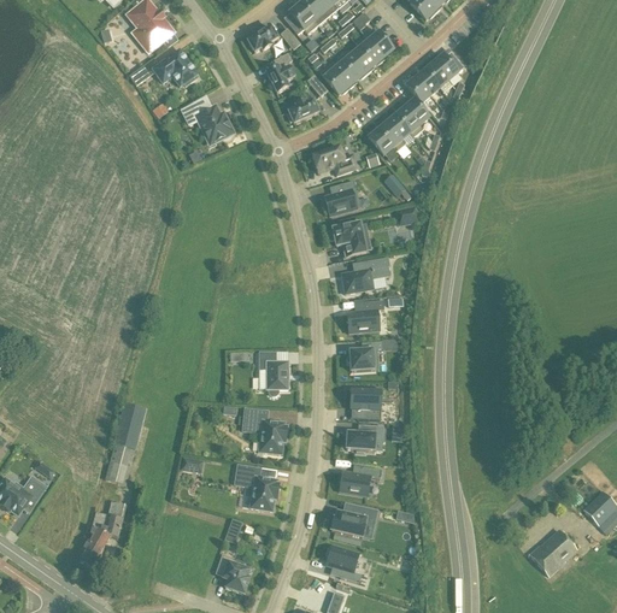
[(148,53),(174,31),(163,17),(164,16),(159,10),(158,11),(150,0),(145,0),(127,15),(141,33),(136,37),(148,53)]
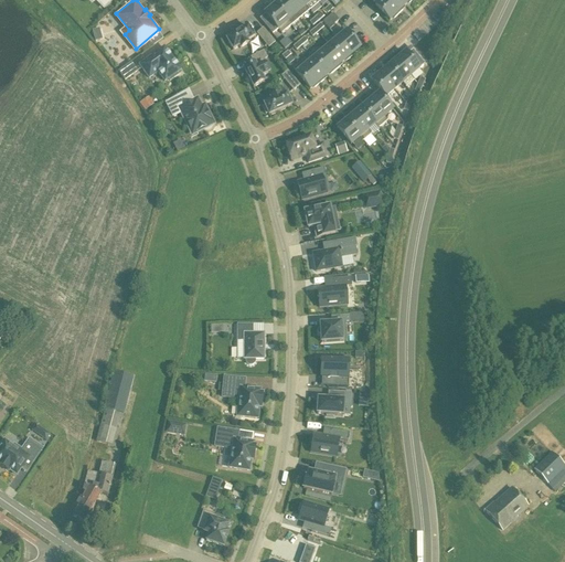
[(276,0),(274,2),(288,19),(291,22),(300,16),(287,0),(276,0)]
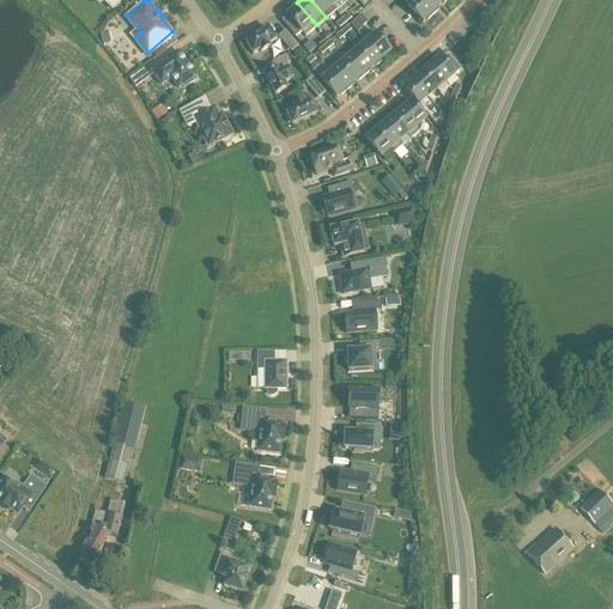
[(311,0),(326,17),(335,8),(332,4),(328,0),(311,0)]
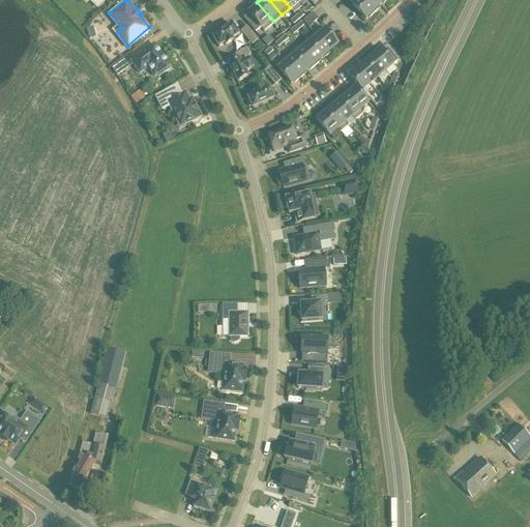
[(374,10),(363,0),(354,0),(352,3),(365,17),(370,12),(370,13),(374,10)]
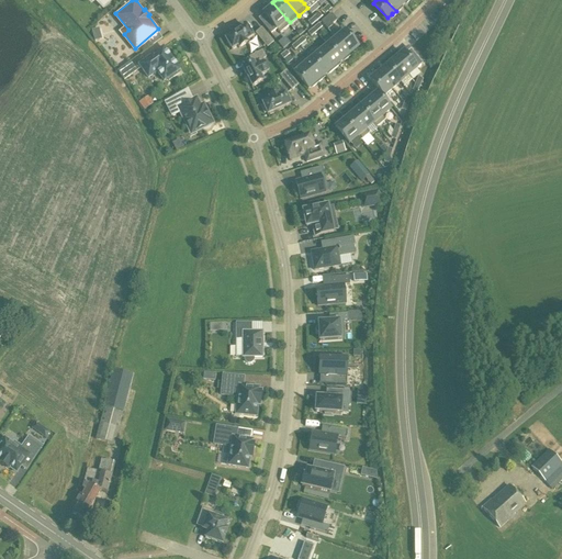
[(403,2),(401,0),(385,0),(396,11),(400,7),(400,6),(403,2)]
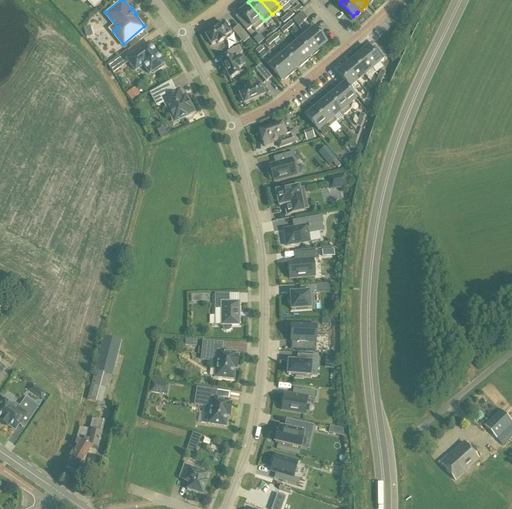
[(261,17),(248,2),(240,10),(241,11),(236,16),(247,29),(252,24),(255,28),(264,20),(261,17)]
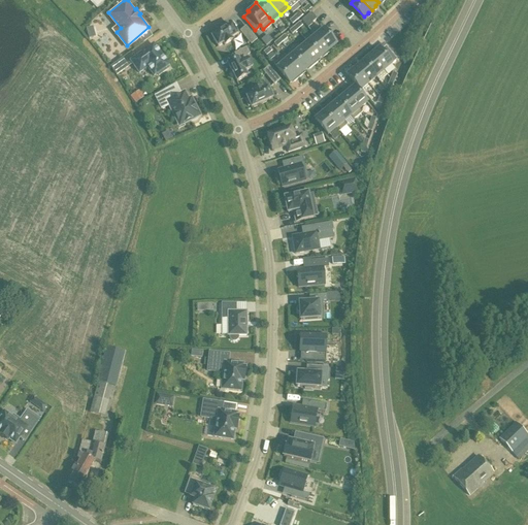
[(317,17),(311,10),(307,13),(312,20),(317,17)]
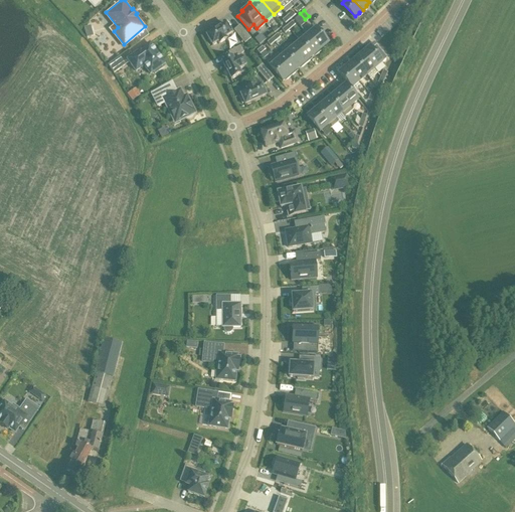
[(231,31),(225,22),(223,23),(223,22),(217,25),(218,26),(206,34),(212,43),(217,40),(218,41),(226,37),(225,35),(231,31)]
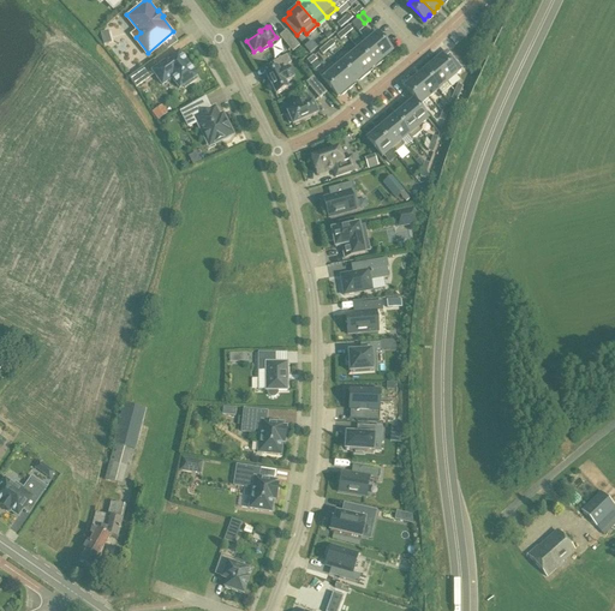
[(100,29),(103,41),(111,40),(107,28),(100,29)]
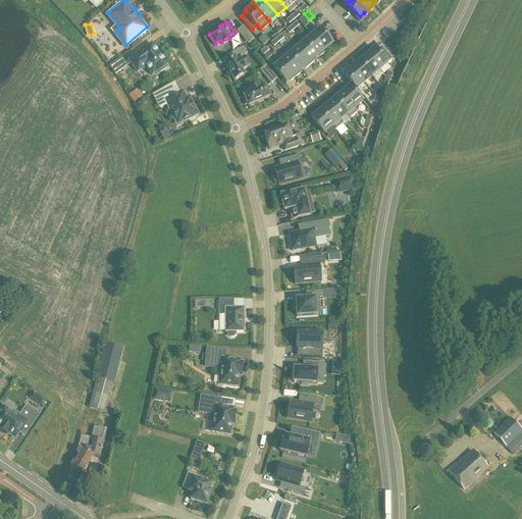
[(248,42),(254,37),(243,23),(238,29),(248,42)]
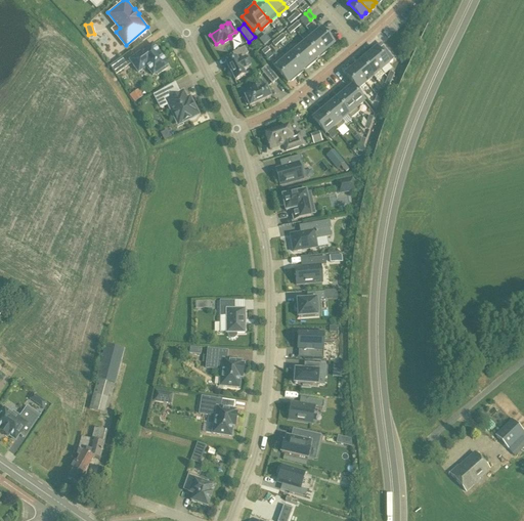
[(313,34),(326,49),(331,46),(330,45),(334,42),(320,27),(313,34)]
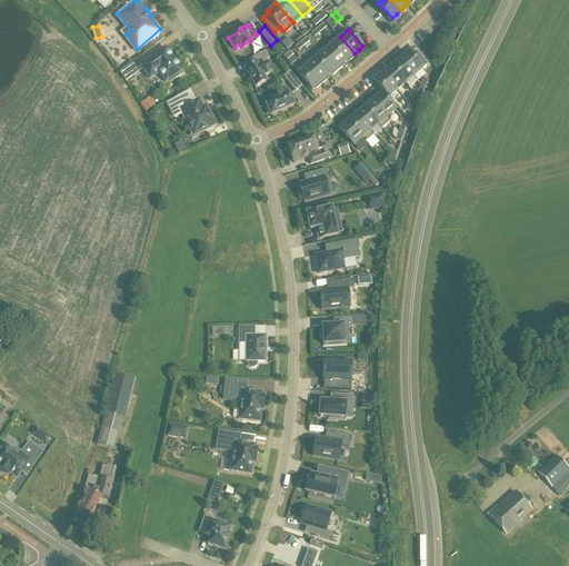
[(340,37),(337,32),(328,40),(331,43),(332,43),(346,60),(349,57),(350,58),(355,53),(340,37)]
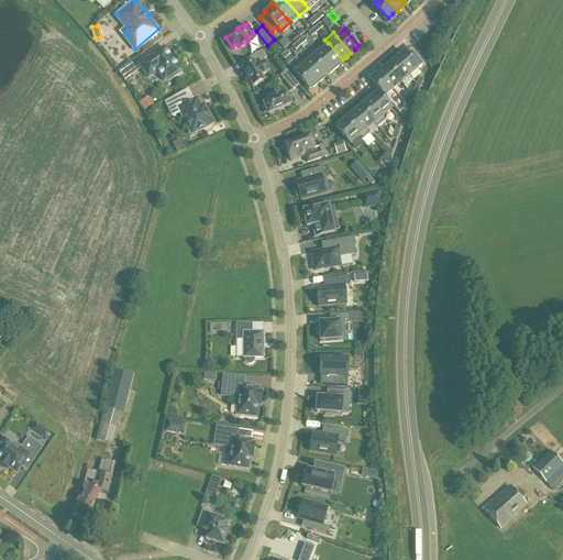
[(338,63),(342,59),(329,43),(328,43),(320,50),(334,67),(339,63),(338,63)]
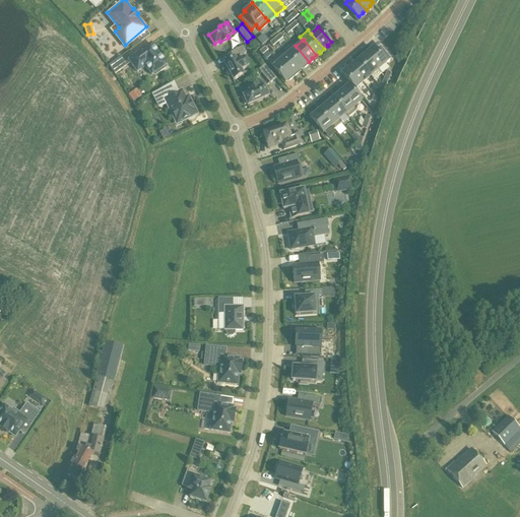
[(151,42),(129,58),(137,69),(145,63),(151,72),(155,70),(156,71),(164,66),(163,64),(166,62),(151,42)]
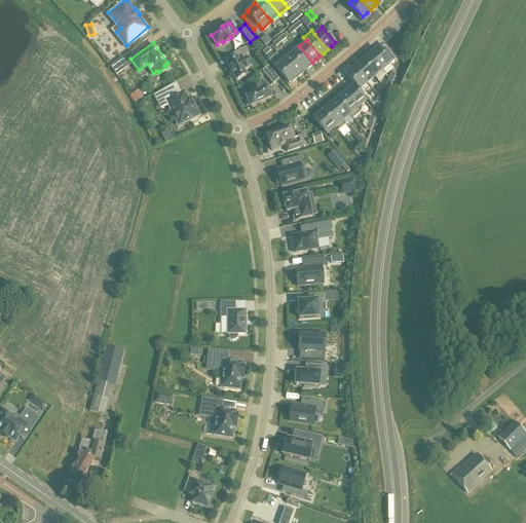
[(299,46),(296,42),(288,49),(291,53),(292,52),(304,68),(307,65),(308,66),(312,63),(299,46)]
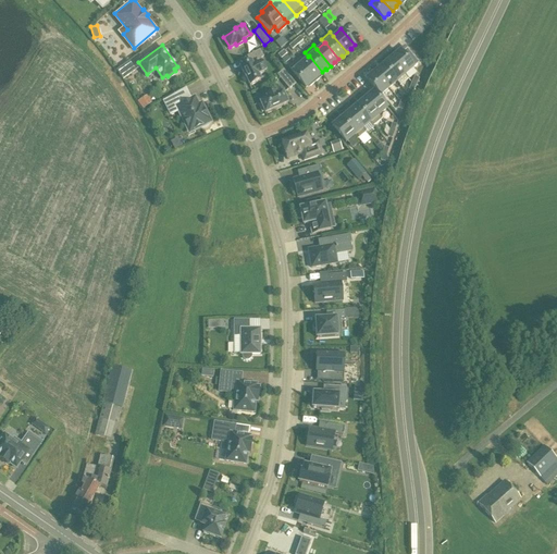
[(259,61),(257,58),(263,54),(259,48),(247,54),(250,61),(240,65),(249,83),(260,77),(258,73),(264,69),(264,68),(265,66),(262,61),(261,62),(260,60),(259,61)]
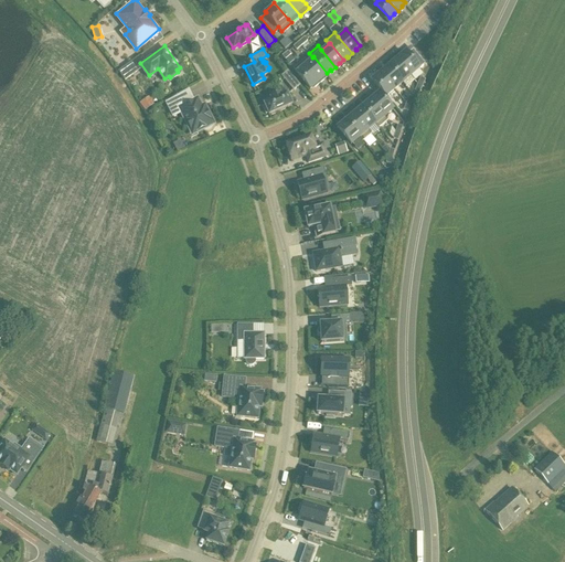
[(396,56),(411,73),(419,66),(405,50),(402,53),(401,52),(396,56)]
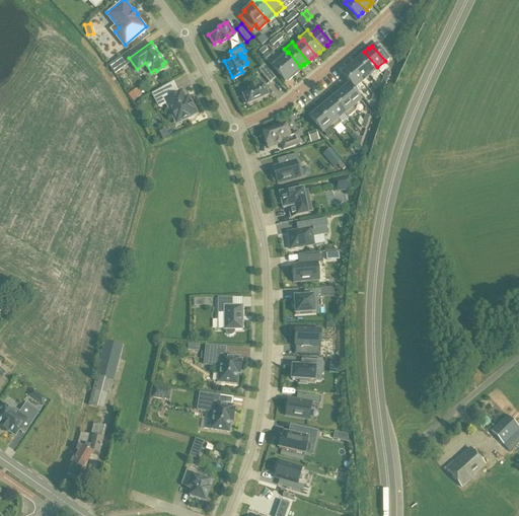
[(284,49),(278,54),(281,58),(280,58),(293,74),(297,71),(296,70),(300,67),(288,52),(287,53),(284,49)]
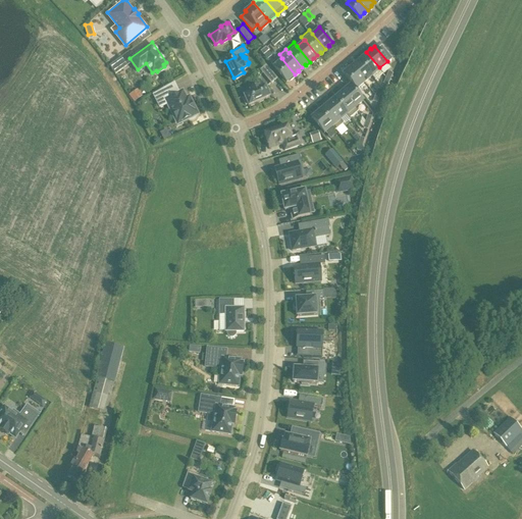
[(372,73),(379,67),(366,52),(362,55),(363,56),(359,59),(372,73)]
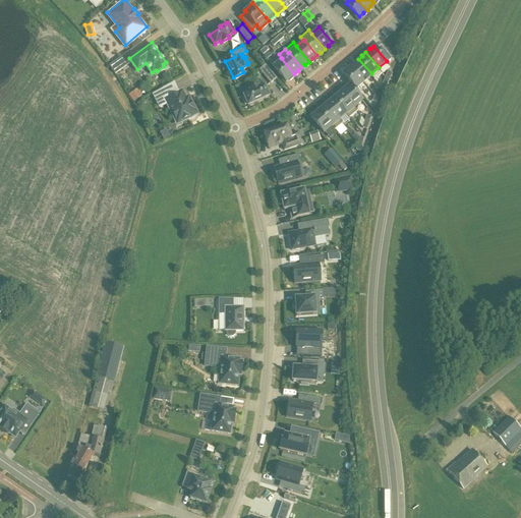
[(281,58),(282,58),(279,54),(270,61),(286,80),(290,76),(290,77),(294,74),(281,58)]
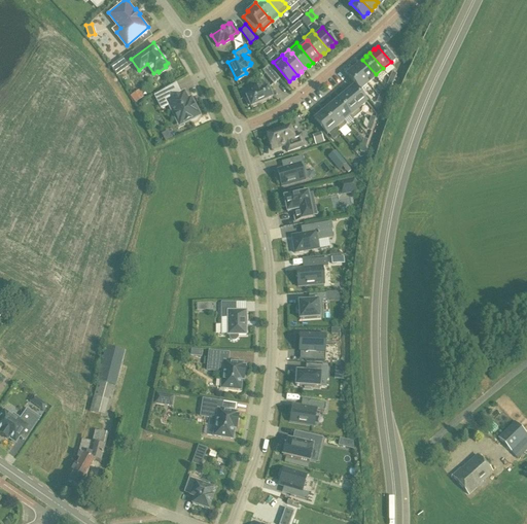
[(127,65),(120,57),(110,64),(116,72),(127,65)]
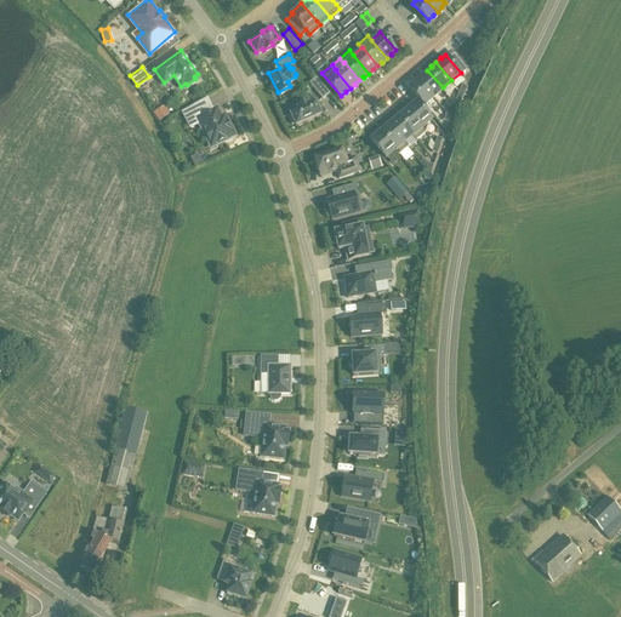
[(433,95),(443,87),(427,70),(423,74),(422,73),(417,76),(419,76),(433,95)]
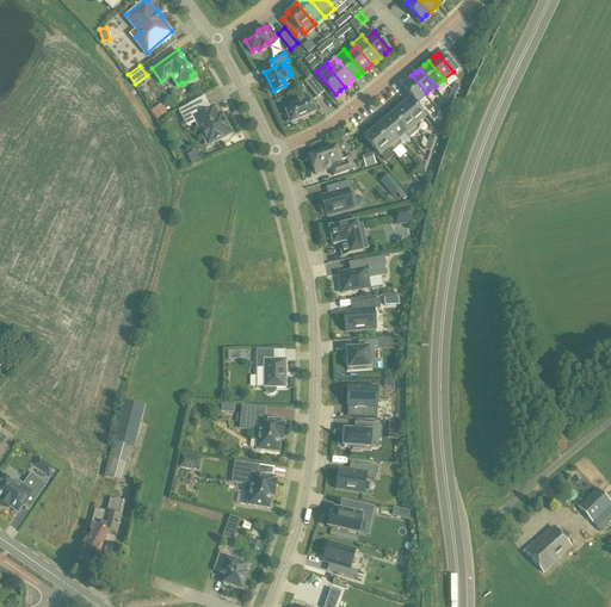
[(323,90),(312,74),(304,79),(318,94),(323,90)]
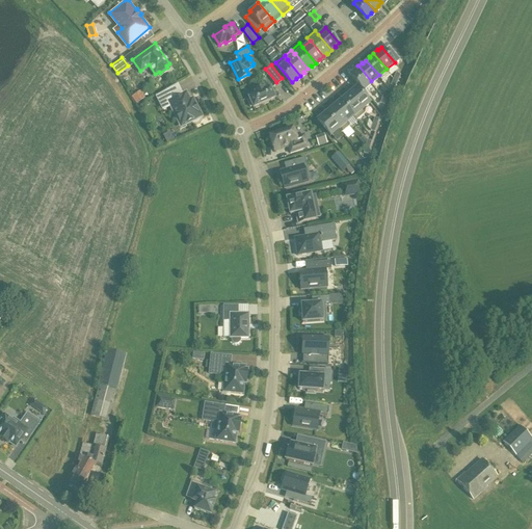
[(363,88),(371,81),(358,65),(357,65),(353,69),(354,70),(350,73),(363,88)]
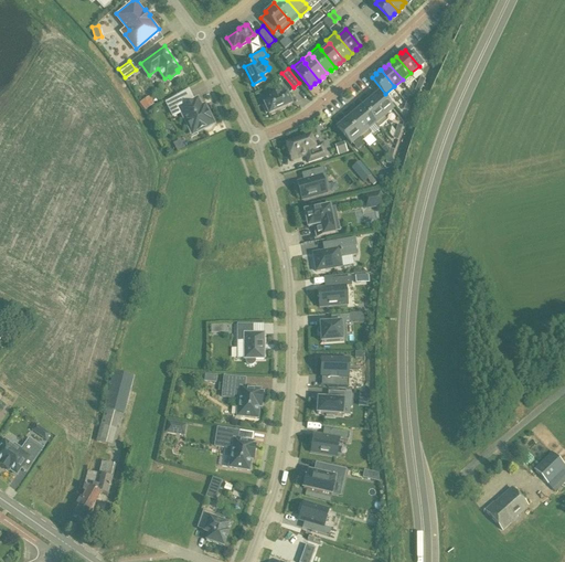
[(383,113),(384,114),(392,107),(379,91),(374,95),(374,94),(370,97),(383,113)]
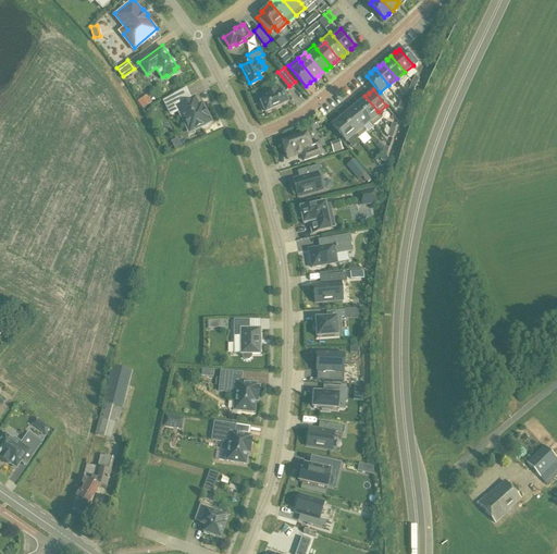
[(287,101),(283,90),(276,93),(275,90),(267,95),(268,97),(260,100),(261,102),(259,103),(262,110),(264,109),(264,111),(267,110),(268,111),(274,109),(273,107),(287,101)]
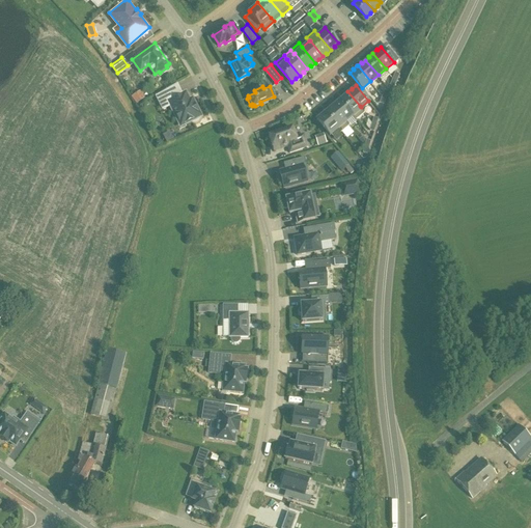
[(136,102),(145,95),(140,88),(131,94),(136,102)]
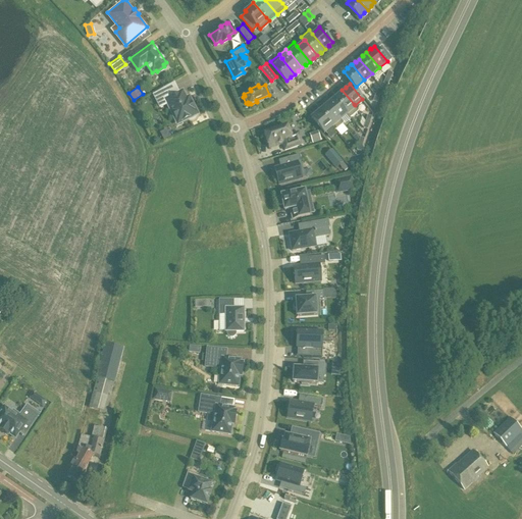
[(188,99),(183,88),(168,95),(165,89),(154,94),(160,105),(166,102),(178,125),(183,122),(181,120),(187,117),(188,118),(189,118),(190,119),(191,119),(192,118),(193,118),(194,118),(195,117),(196,116),(196,115),(197,115),(197,114),(197,113),(198,112),(191,97),(188,99)]
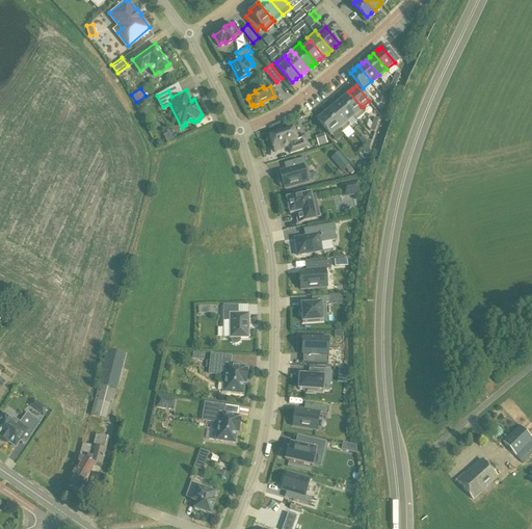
[(365,111),(362,107),(361,106),(348,91),(344,95),(345,96),(341,99),(352,112),(353,114),(356,117),(365,111)]
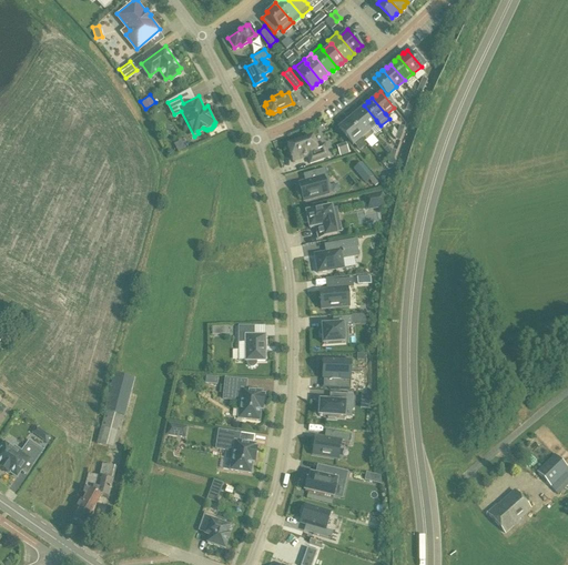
[(369,128),(377,122),(376,120),(364,106),(361,109),(359,108),(355,111),(368,127),(369,128)]
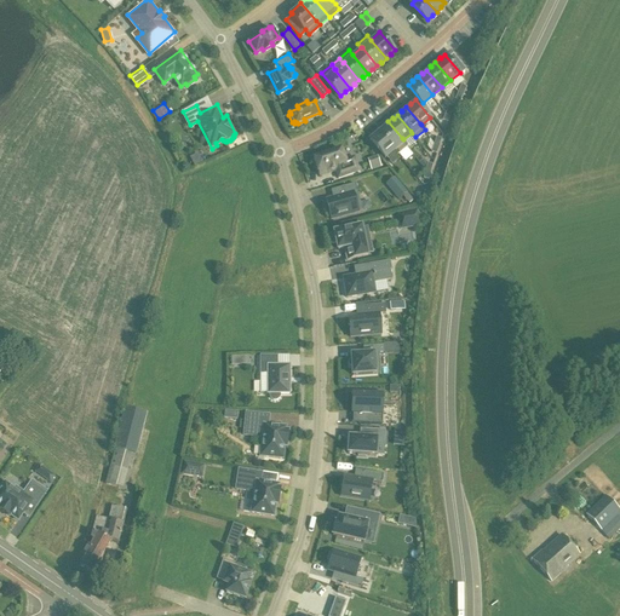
[(407,144),(403,139),(402,138),(388,121),(383,125),(384,126),(380,130),(394,145),(394,148),(397,153),(407,144)]
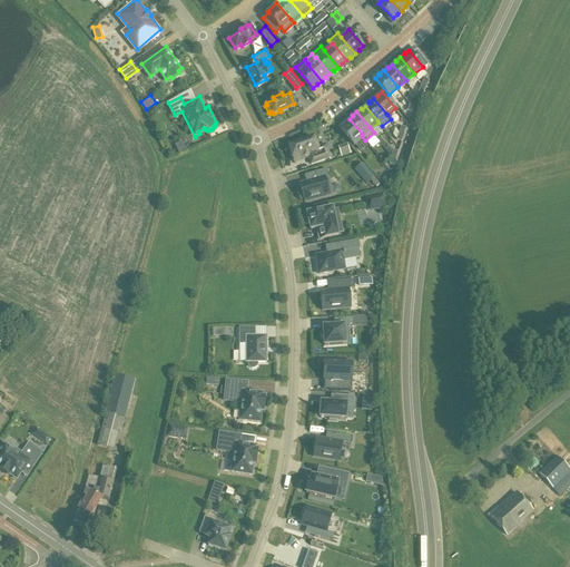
[(354,143),(362,136),(362,134),(350,119),(345,123),(344,121),(340,126),(354,143)]
